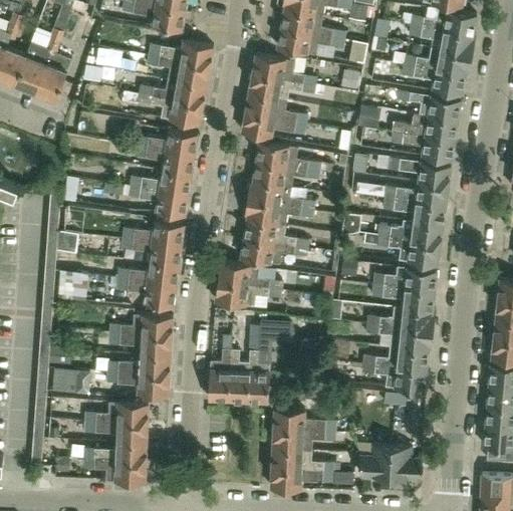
[(23,0),(0,0),(0,1),(21,8),(23,0)]
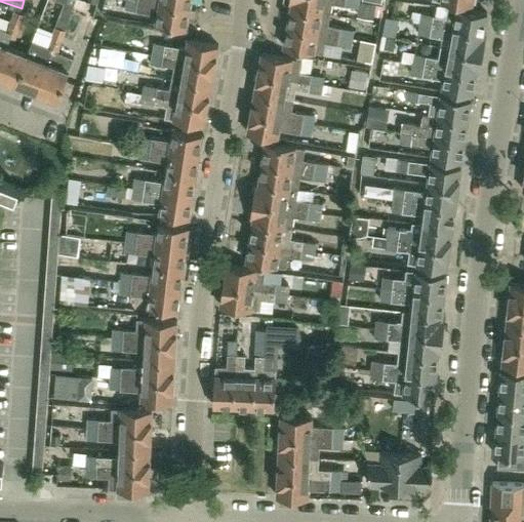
[(59,16),(54,29),(64,34),(69,19),(67,18),(73,0),(52,0),(51,2),(63,5),(58,16),(59,16)]
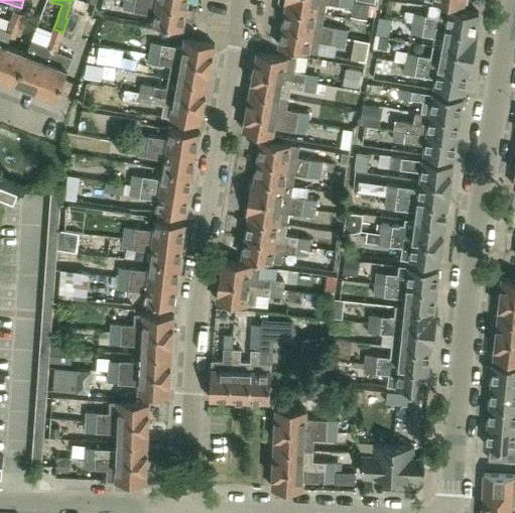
[(151,25),(180,31),(181,31),(184,12),(123,0),(121,10),(153,16),(151,25)]
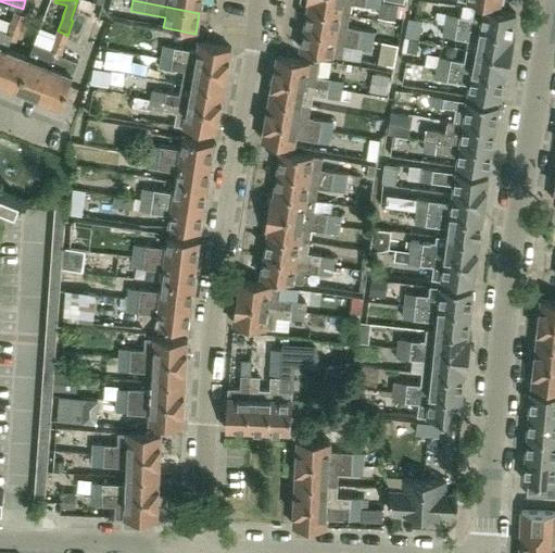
[(131,0),(133,0),(199,13),(201,0),(131,0)]
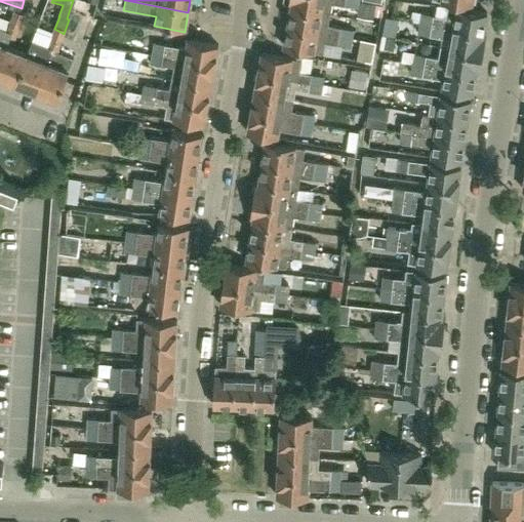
[(288,0),(287,9),(289,10),(290,9),(329,16),(331,5),(357,9),(358,2),(349,0),(288,0)]
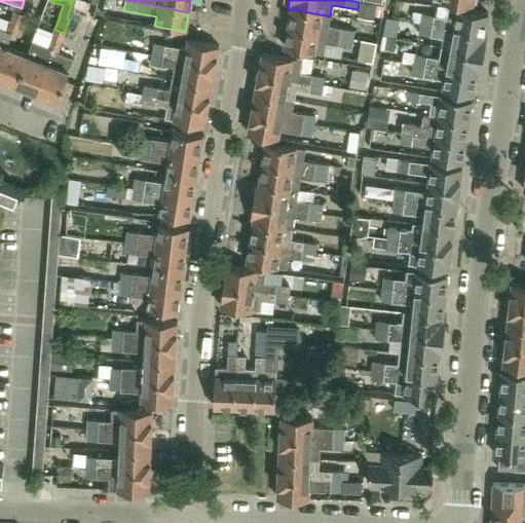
[(422,15),(420,26),(432,28),(432,27),(483,36),(487,15),(448,8),(445,20),(422,15)]
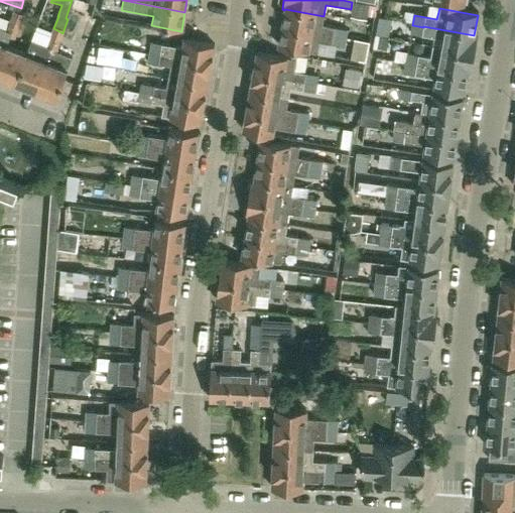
[(322,27),(324,16),(285,9),(284,10),(281,28),(346,40),(347,31),(322,27)]
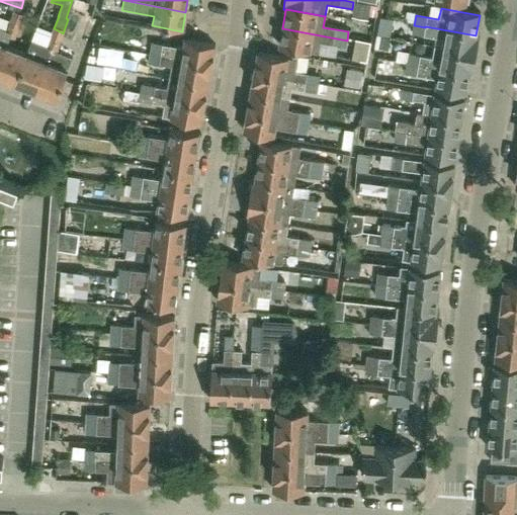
[(22,16),(13,12),(8,24),(18,28),(22,16)]
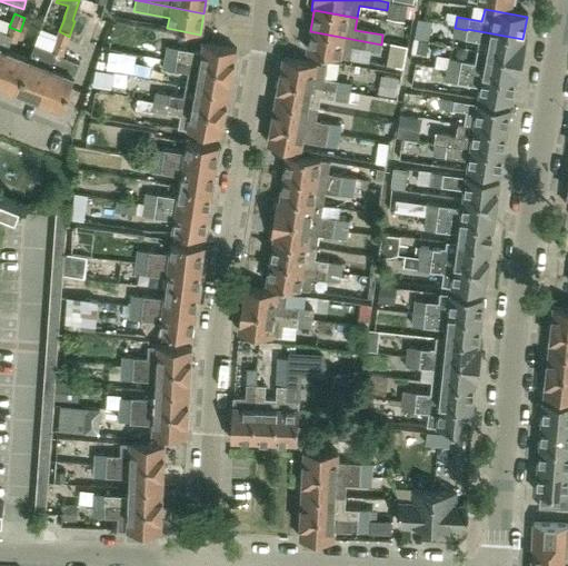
[(421,23),(420,39),(447,40),(448,25),(421,23)]
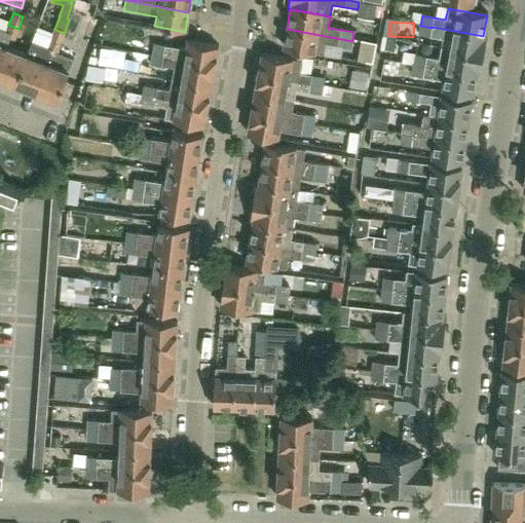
[(0,61),(5,48),(9,39),(13,40),(19,29),(8,25),(5,34),(0,32),(0,61)]
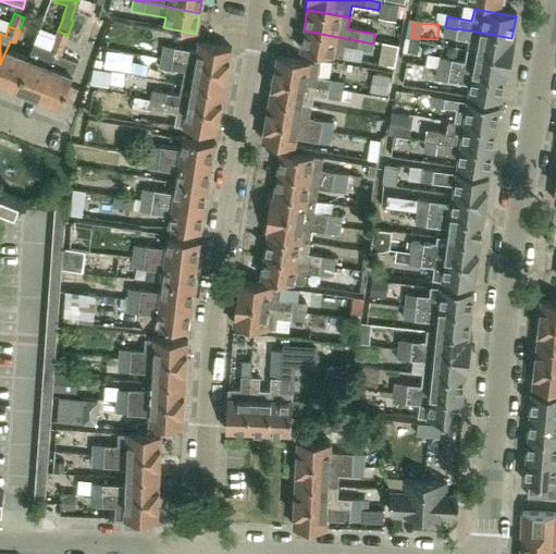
[(515,38),(511,38),(457,28),(457,29),(445,27),(443,38),(478,45),(476,53),(510,60),(515,38)]
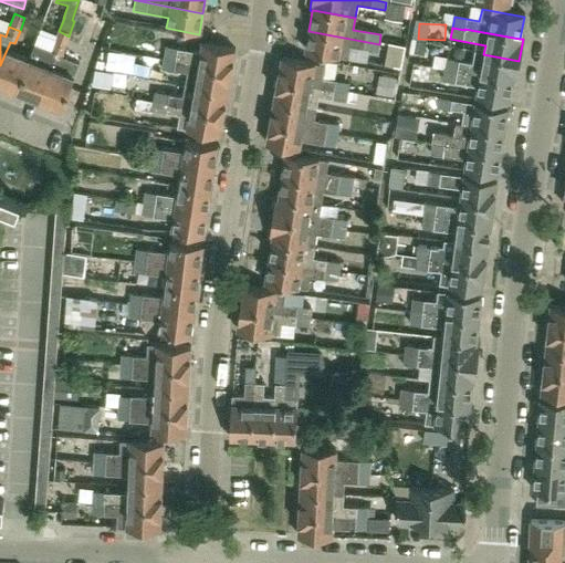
[(64,48),(69,37),(59,31),(54,43),(64,48)]
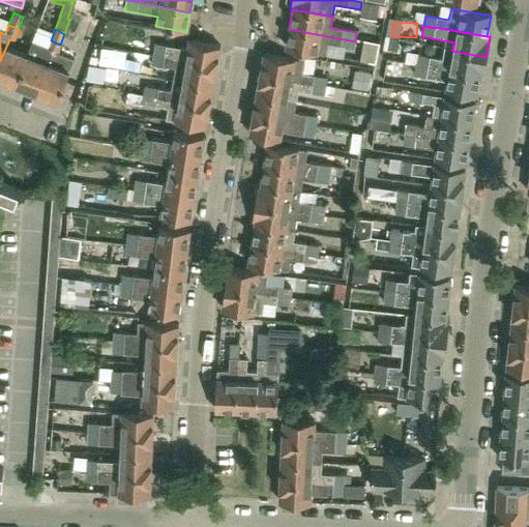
[(353,50),(355,41),(289,29),(285,50),(325,57),(327,46),(353,50)]
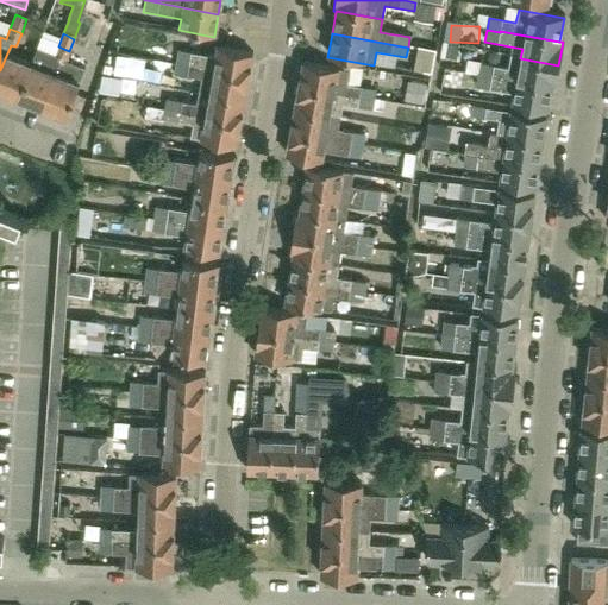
[(31,65),(18,100),(42,108),(55,75),(60,64),(63,65),(64,63),(69,51),(58,46),(54,57),(37,50),(31,65)]
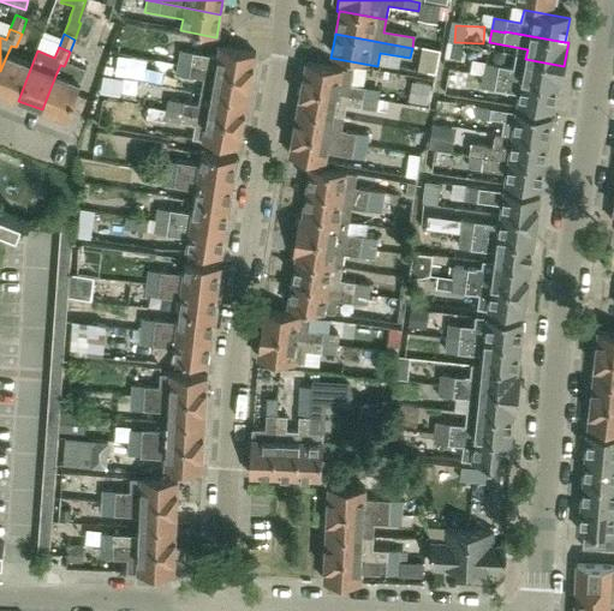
[(255,55),(219,49),(216,59),(178,53),(176,65),(250,79),(255,55)]
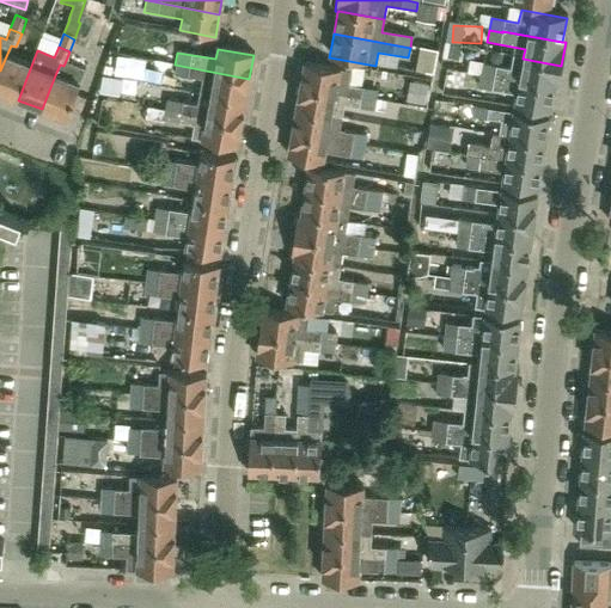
[(6,56),(0,71),(0,92),(18,100),(31,66),(6,56)]
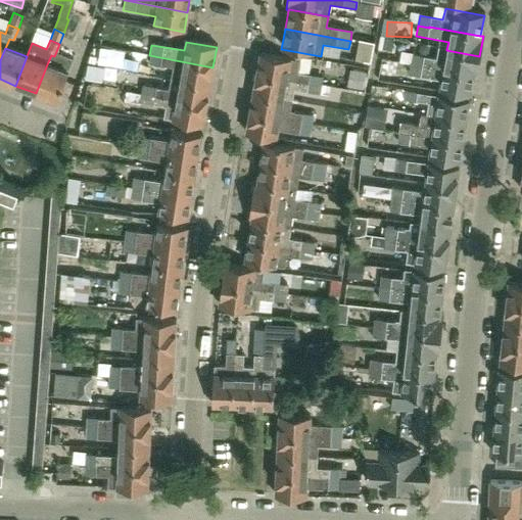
[(412,55),(410,66),(421,68),(422,66),(473,76),(476,77),(479,56),(446,50),(437,49),(435,60),(412,55)]
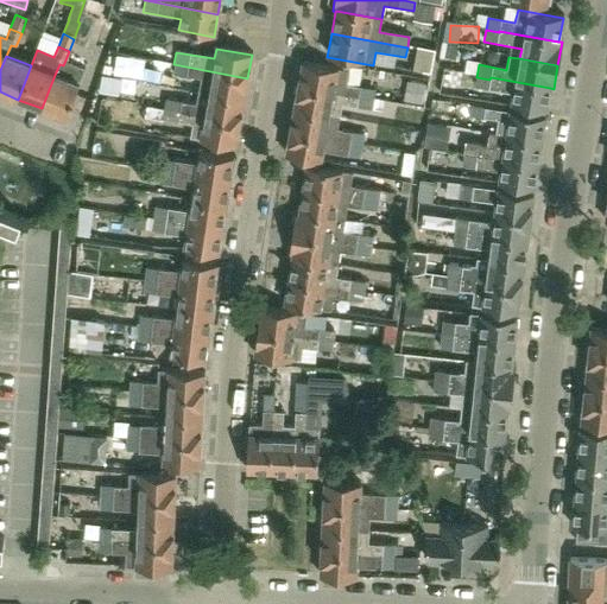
[(55,75),(42,108),(65,118),(83,70),(64,63),(63,65),(59,64),(55,75)]
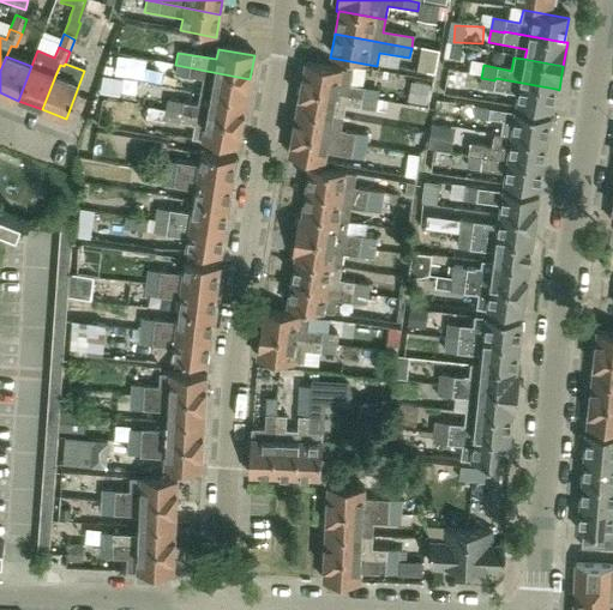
[(174,76),(200,80),(198,94),(245,102),(250,79),(175,65),(174,76)]
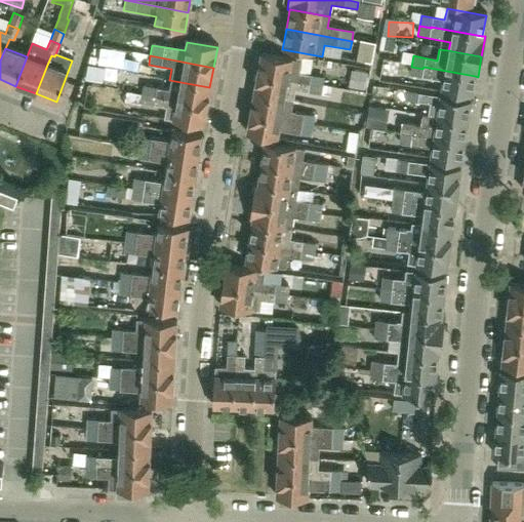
[(323,78),(297,74),(299,63),(260,55),(256,75),(321,87),(323,78)]
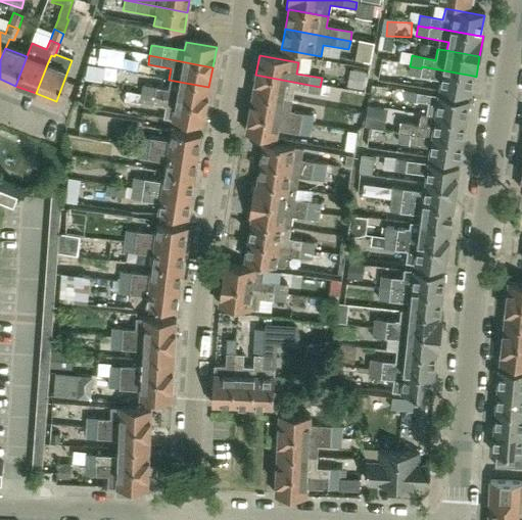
[(386,78),(405,79),(405,62),(387,62),(386,78)]
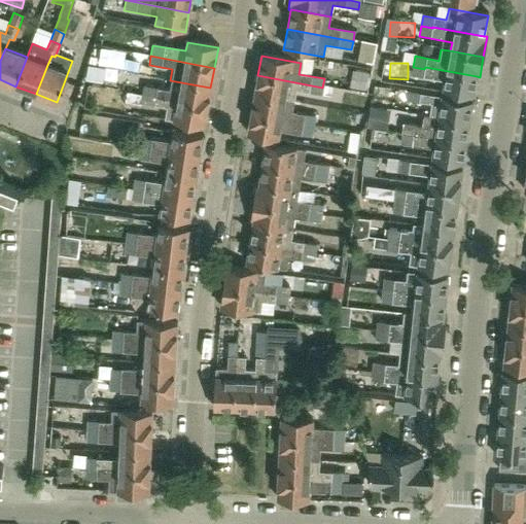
[(104,68),(89,65),(85,78),(102,81),(104,68)]
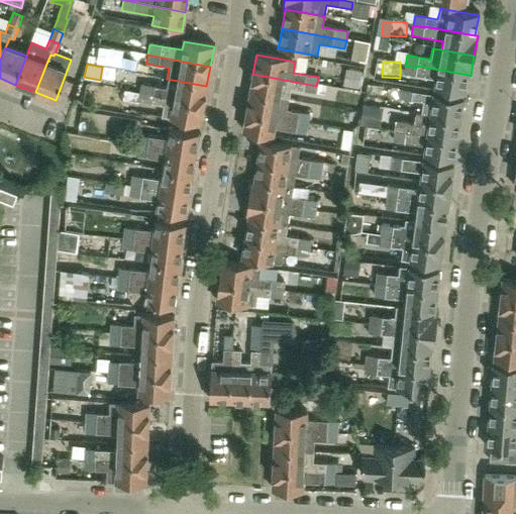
[(416,68),(405,66),(403,75),(435,81),(433,90),(463,96),(468,75),(417,66),(416,68)]
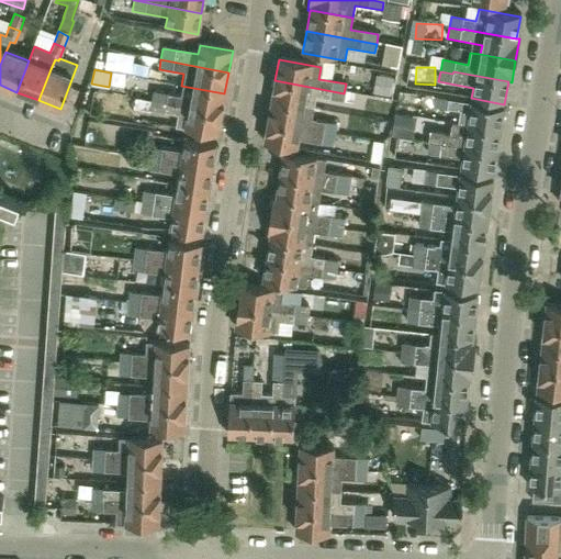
[(275,80),(271,102),(313,110),(315,98),(341,102),(344,93),(275,80)]
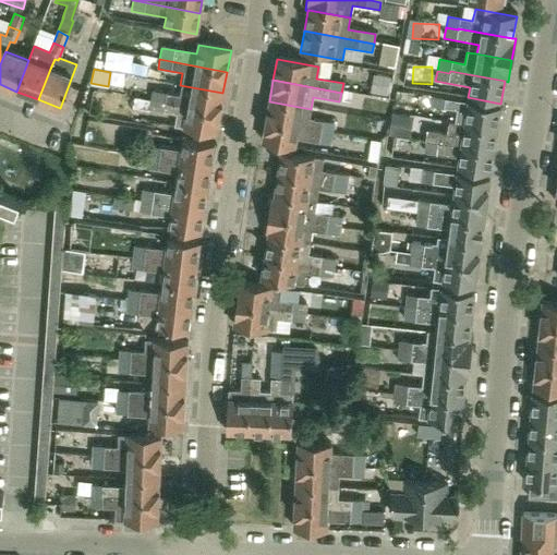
[(180,85),(178,96),(153,92),(150,101),(219,113),(222,93),(180,85)]
